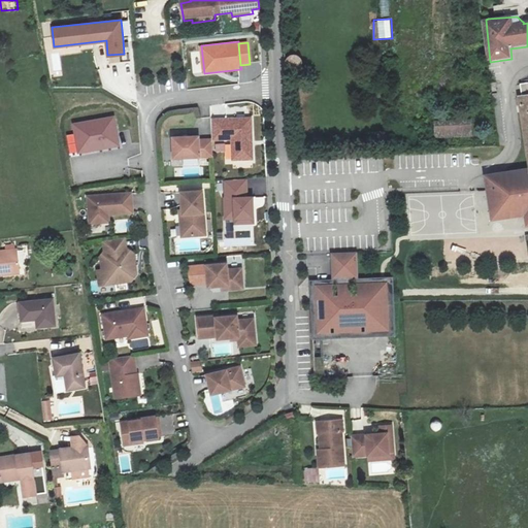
[(193,72),(201,72),(200,54),(192,54),(193,72)]
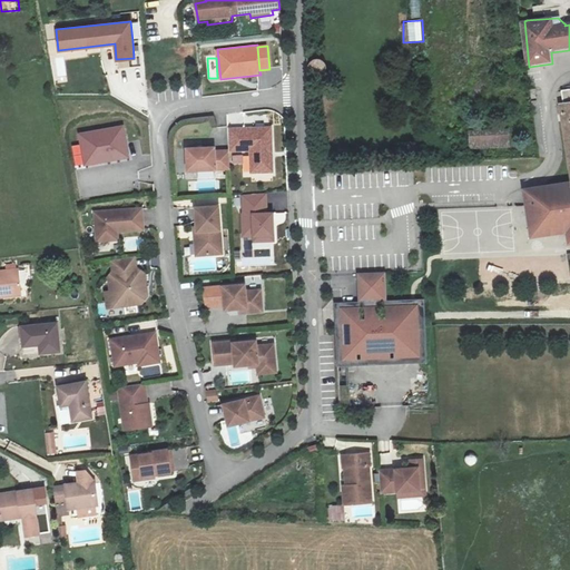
[(569,245),(569,89),(566,90),(567,104),(563,104),(569,170),(569,183),(537,186),(537,193),(523,194),(528,238),(564,234),(566,246),(569,245)]
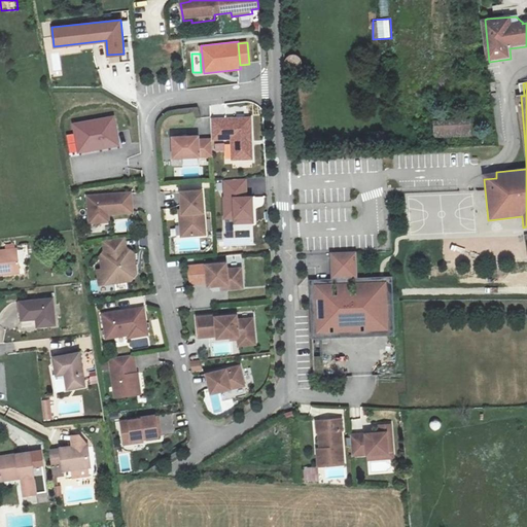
[(233,161),(255,160),(253,116),(231,117),(213,118),(214,141),(232,140),(233,161)]
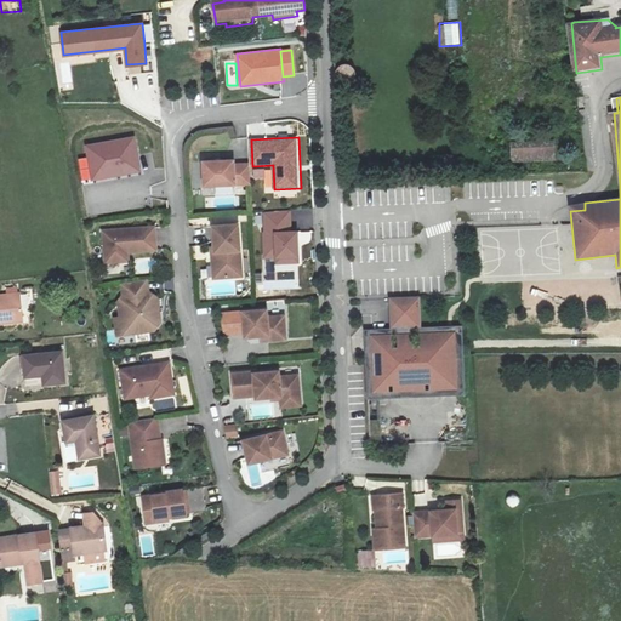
[(132,138),(86,147),(92,178),(138,170),(132,138)]
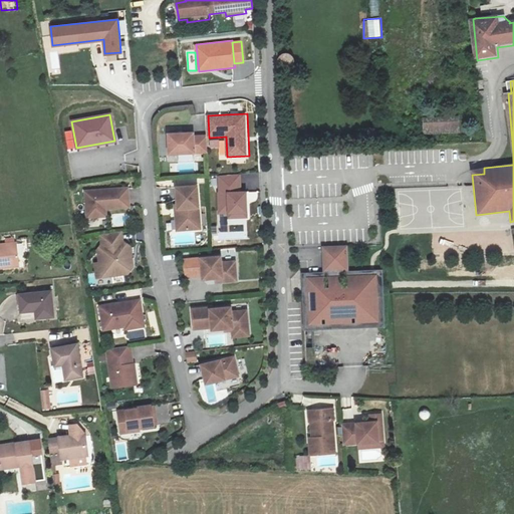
[(430,117),(431,134),(466,133),(466,116),(430,117)]
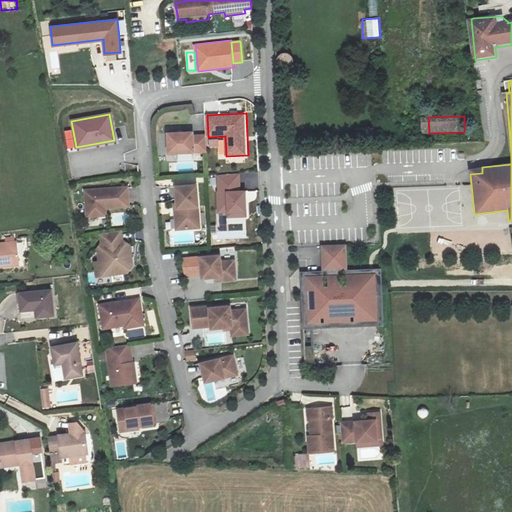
[(206,152),(205,136),(192,137),(192,133),(167,134),(168,154),(206,152)]
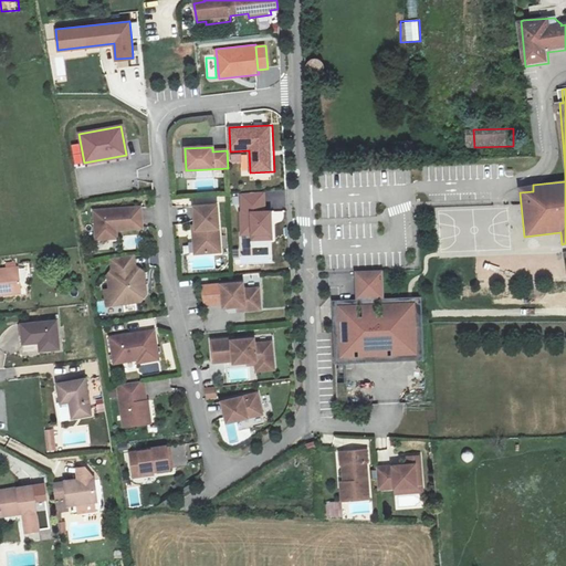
[(220,207),(196,208),(197,227),(195,227),(195,231),(200,231),(201,254),(222,253),(220,207)]
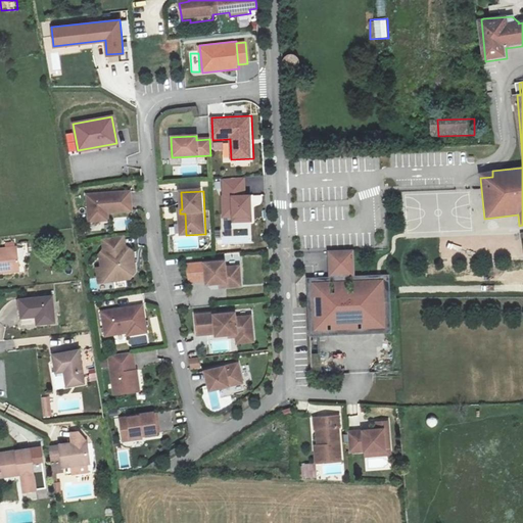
[(133,210),(131,192),(88,194),(89,221),(102,220),(102,212),(108,212),(133,210)]
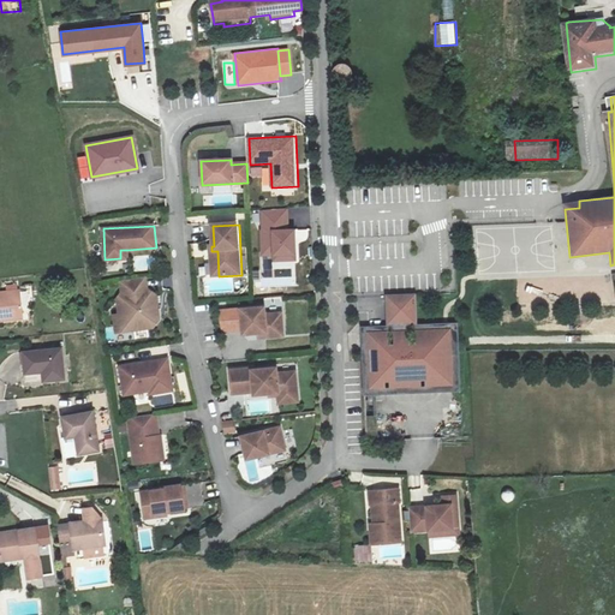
[(125,305),(127,320),(129,330),(137,336),(161,333),(167,324),(165,322),(163,318),(166,316),(163,300),(155,294),(154,282),(129,286),(131,298),(125,305)]
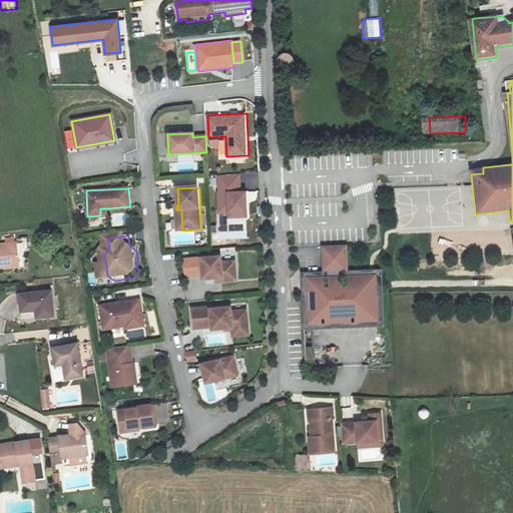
[(0,243),(0,266),(29,261),(25,239),(0,243)]
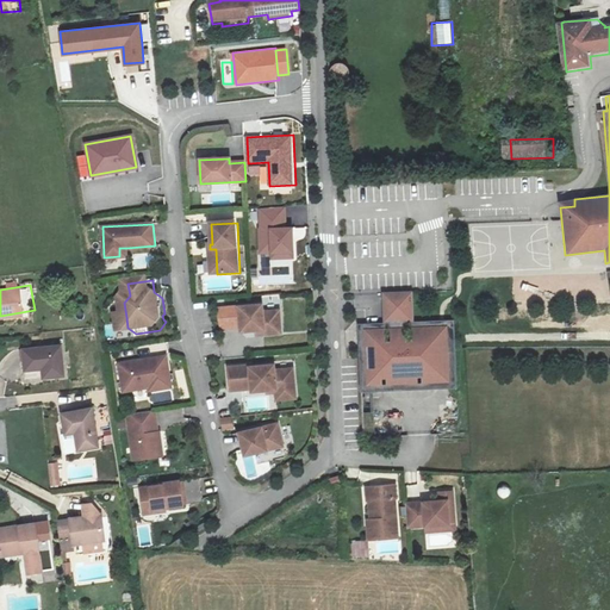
[(385,292),(386,319),(391,319),(392,341),(385,341),(385,328),(366,329),(367,347),(375,347),(374,359),(369,361),(368,366),(369,384),(452,380),(449,349),(424,350),(423,344),(428,343),(430,341),(433,336),(431,325),(414,327),(414,340),(408,340),(406,319),(414,318),(412,292),(385,292)]
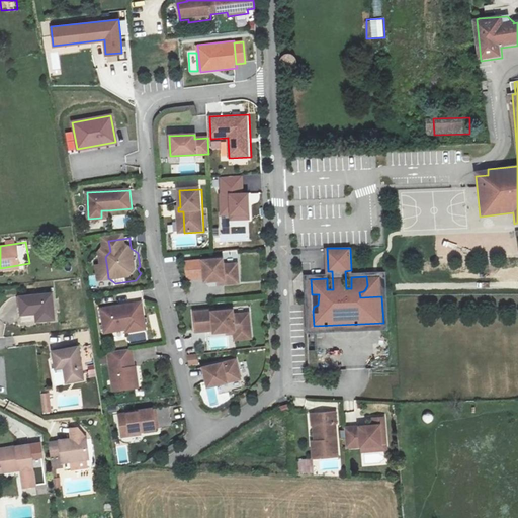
[(225,262),(185,264),(189,280),(206,280),(206,283),(219,283),(226,282),(226,287),(240,286),(239,267),(225,268),(225,262)]
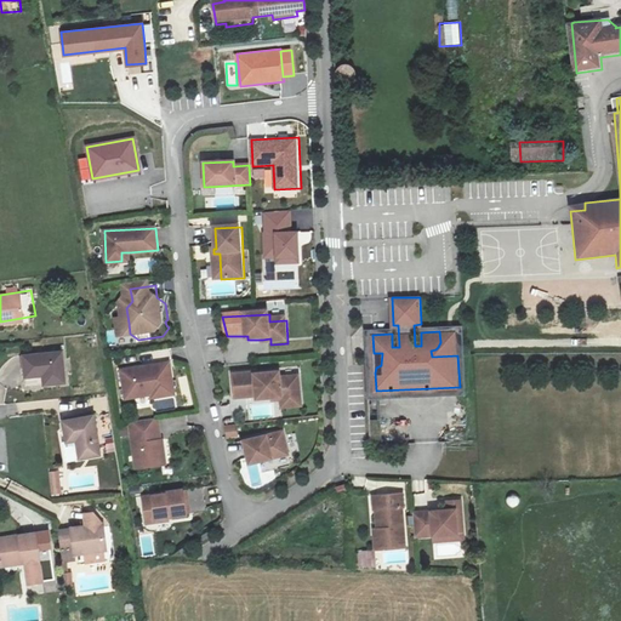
[(125,341),(138,340),(130,334),(129,323),(123,324),(125,341)]
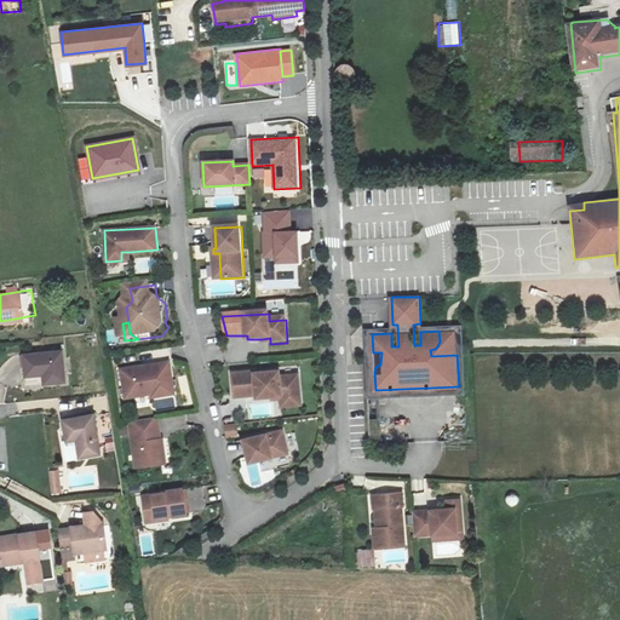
[(397,325),(392,325),(392,328),(366,328),(369,396),(466,391),(464,322),(420,323),(413,325),(414,345),(420,345),(420,332),(438,331),(440,342),(437,346),(435,349),(430,350),(431,356),(457,355),(459,386),(375,390),(374,372),(375,367),(380,365),(382,352),(373,352),(372,334),(391,333),(391,346),(399,346),(397,325)]
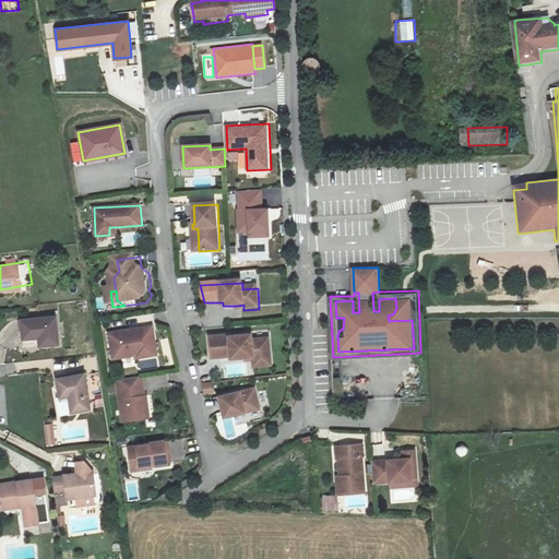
[(31,321),(34,349),(70,346),(67,318),(31,321)]
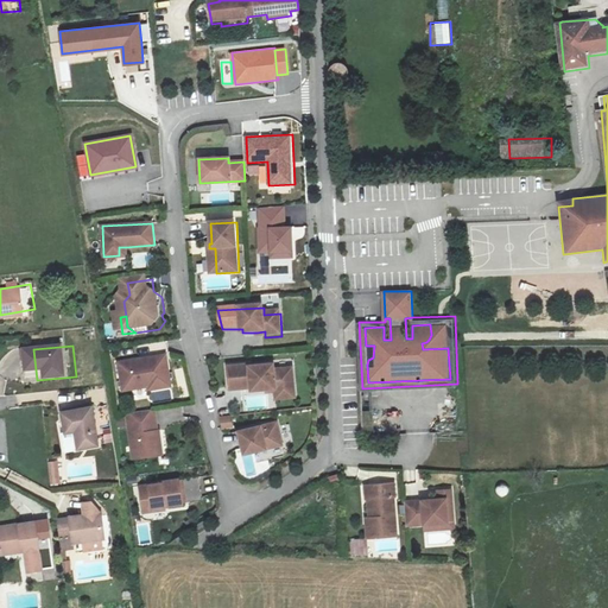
[(154,362),(127,367),(131,394),(156,391),(166,388),(166,392),(178,391),(175,365),(156,367),(154,362)]
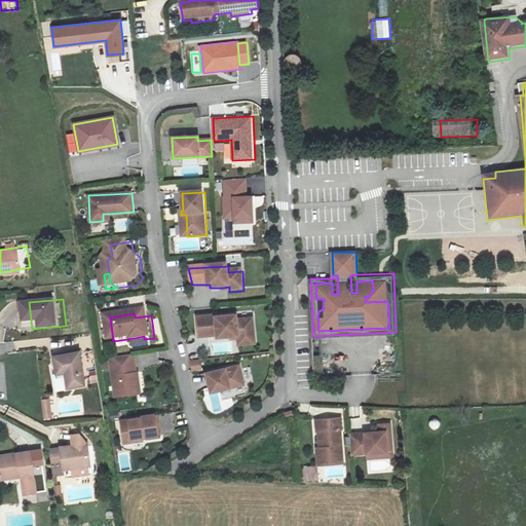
[(216,314),(196,316),(198,336),(217,335),(217,337),(229,336),(237,335),(237,338),(254,336),(252,317),(236,320),(236,314),(216,316),(216,314)]
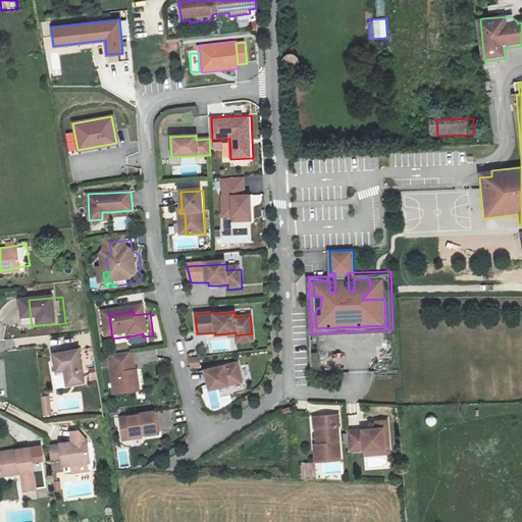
[(92,349),(66,354),(67,362),(64,362),(69,387),(98,382),(92,349)]
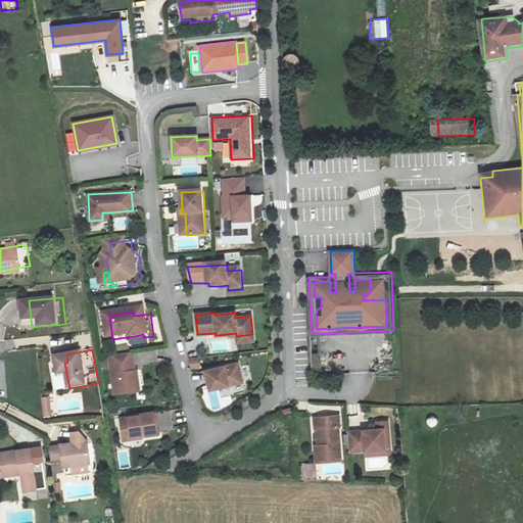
[(322,354),(313,355),(314,376),(323,376),(322,354)]
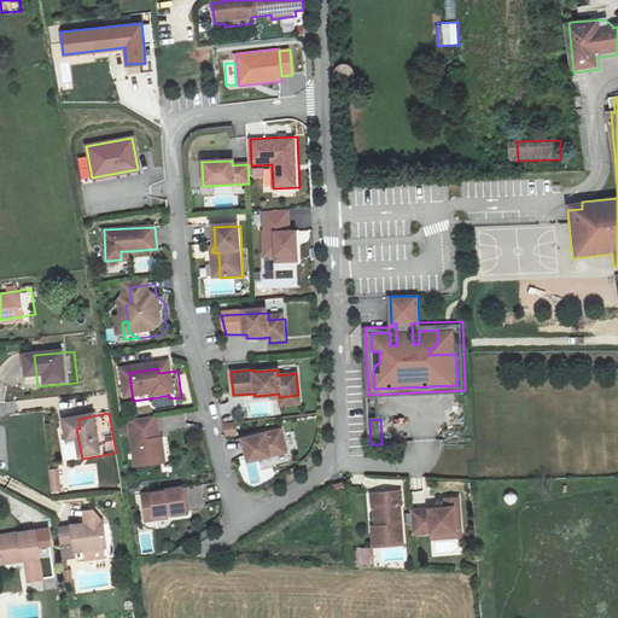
[(156,420),(128,424),(135,470),(159,466),(157,443),(159,442),(156,420)]
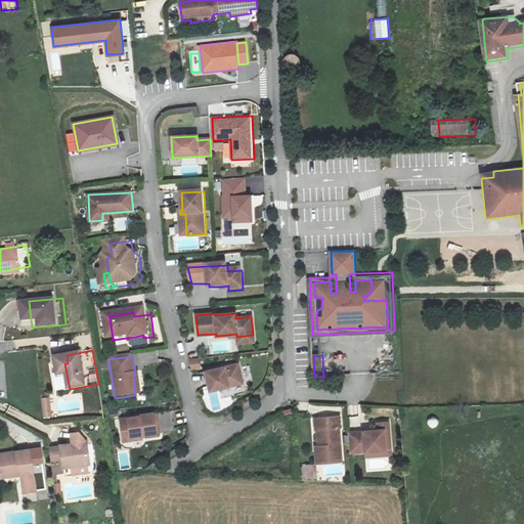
[(202,360),(193,361),(195,370),(203,369),(202,360)]
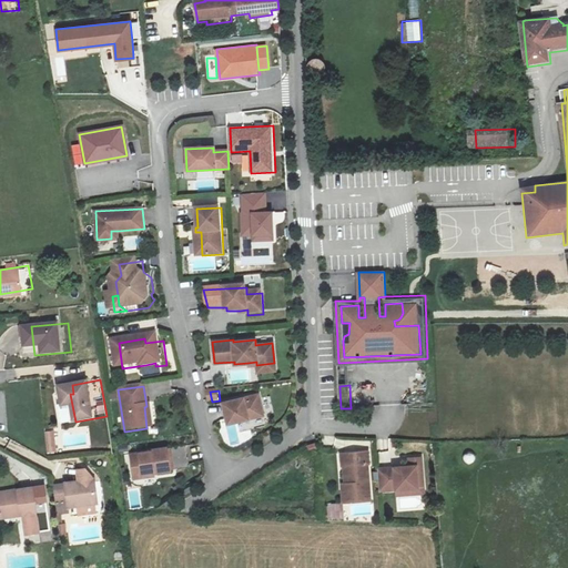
[(257,394),(222,403),(226,424),(263,415),(257,394)]
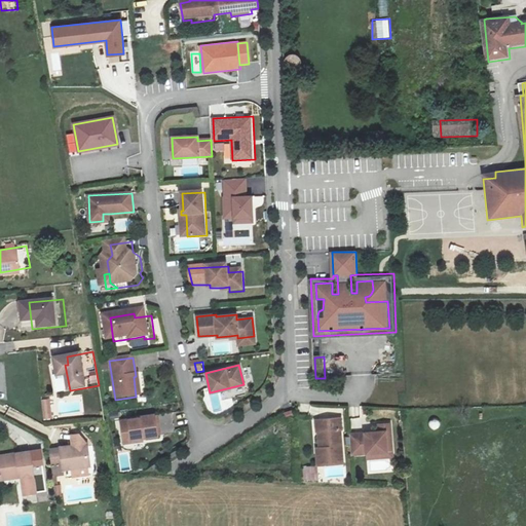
[(142,438),(142,439),(158,437),(155,416),(139,419),(139,420),(120,422),(123,441),(142,438)]
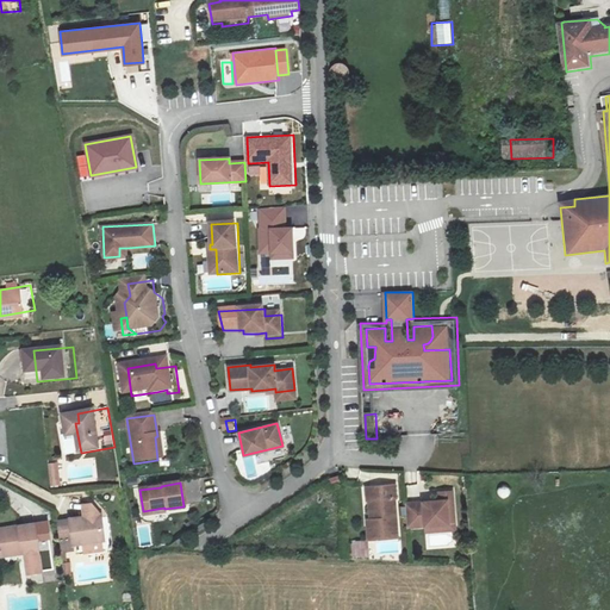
[(396,486),(367,489),(367,502),(369,500),(371,521),(373,521),(374,540),(398,539),(396,499),(397,499),(396,486)]
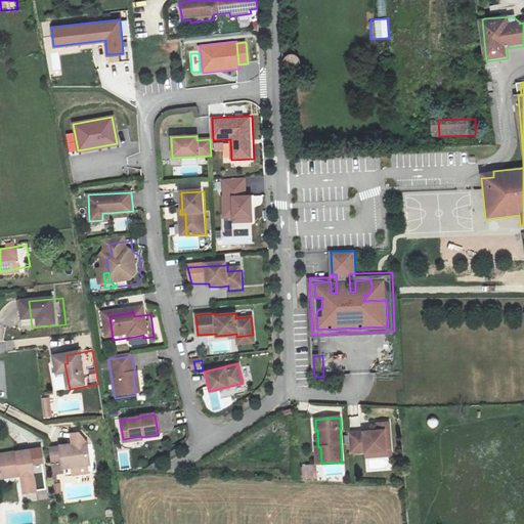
[(437,428),(438,419),(429,418),(428,426),(437,428)]
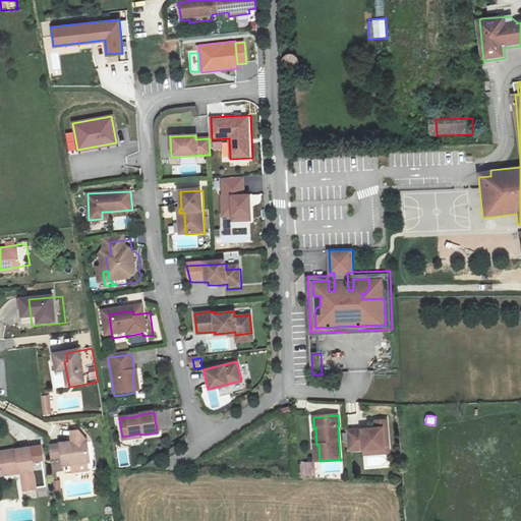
[(347,431),(349,452),(363,451),(389,449),(387,420),(375,421),(375,429),(347,431)]
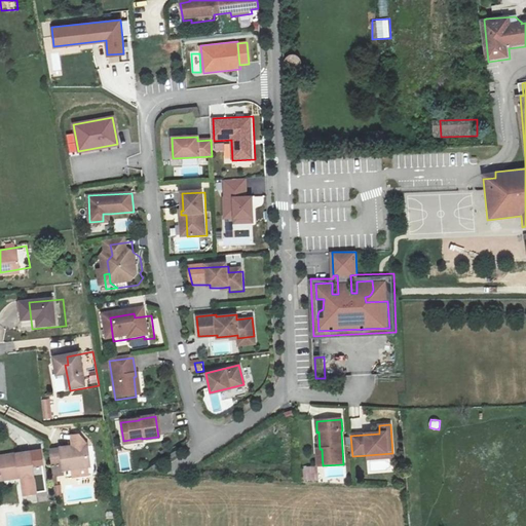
[(67,466),(78,465),(91,463),(89,442),(50,446),(52,464),(67,463),(67,466)]
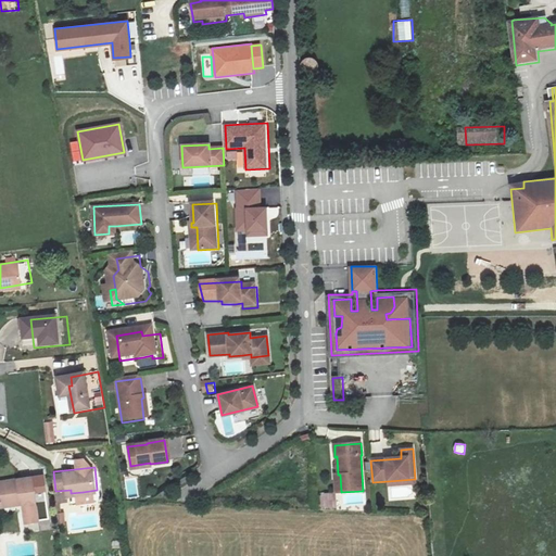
[(23,495),(25,504),(25,507),(38,505),(34,479),(0,482),(0,498),(0,502),(17,500),(16,495),(23,495)]
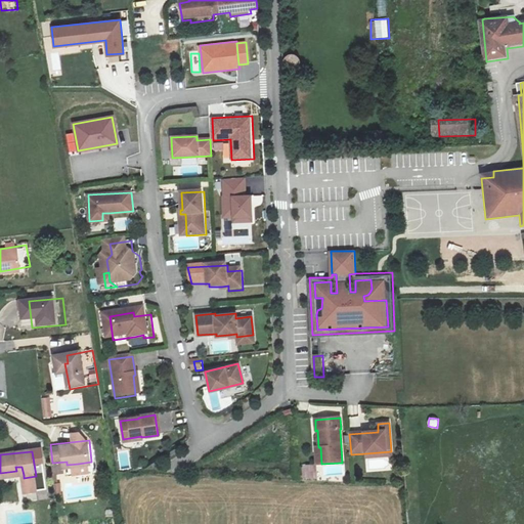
[(91,462),(78,464),(80,474),(92,473),(91,462)]
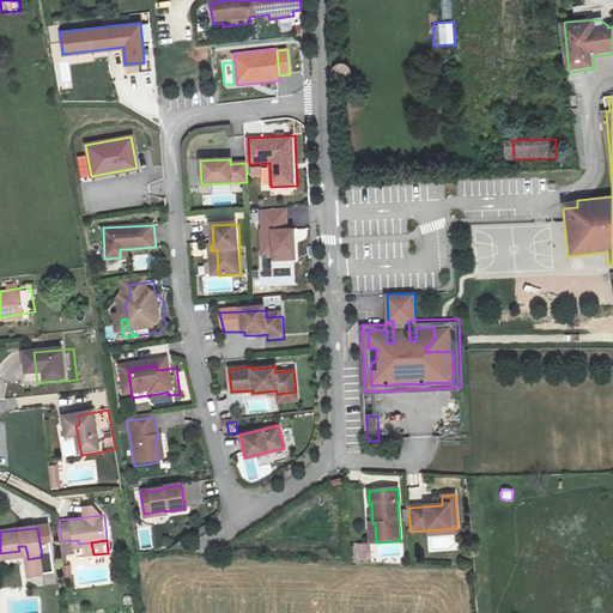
[(370,542),(353,544),(354,560),(371,559),(370,542)]
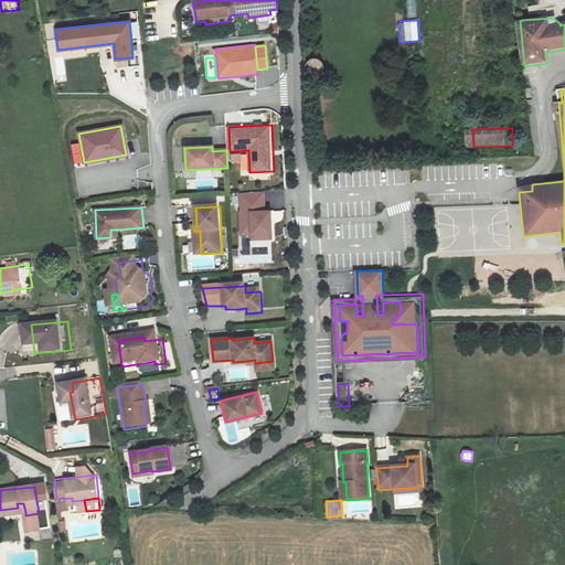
[(18,508),(0,510),(1,516),(25,512),(23,503),(17,503),(18,508)]
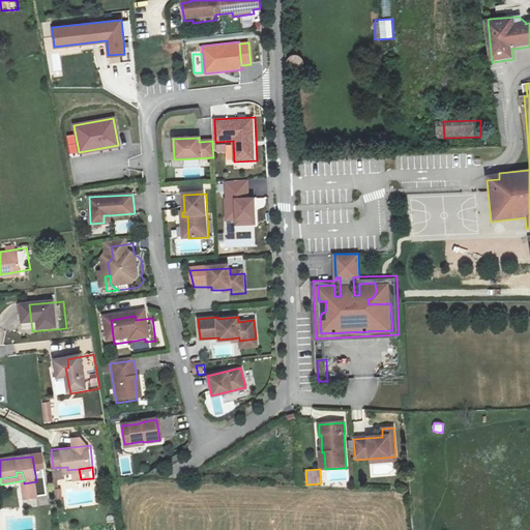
[(47,494),(38,495),(39,504),(49,503),(47,494)]
